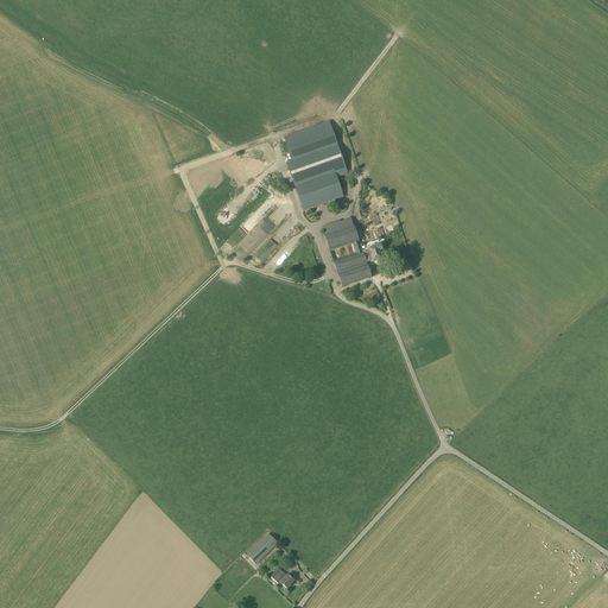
[(347,175),(329,124),(285,139),(292,162),(286,164),(303,211),(343,197),(336,178),(347,175)]
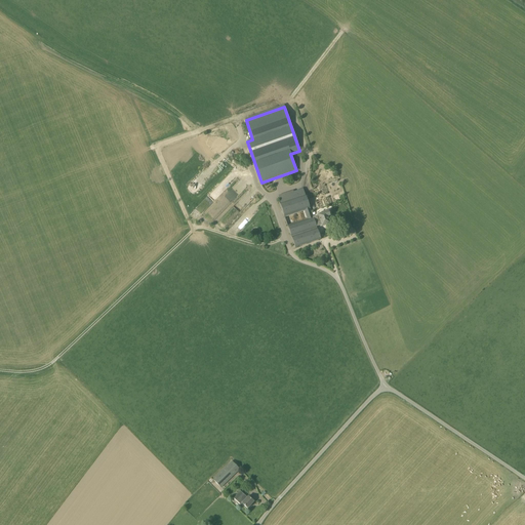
[(313,217),(303,189),(293,192),(293,191),(279,196),(281,204),(280,204),(295,248),(321,239),(317,227),(314,218),(313,218),(313,217)]
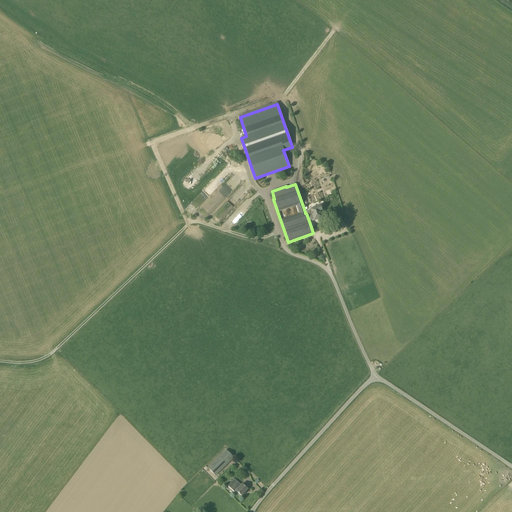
[(306,213),(309,221),(313,220),(314,221),(322,218),(321,214),(323,214),(322,211),(320,206),(310,210),(310,211),(305,212),(305,213),(306,213)]
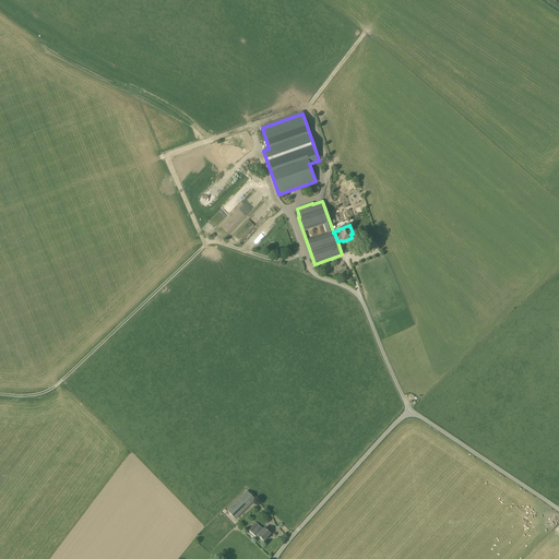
[(236,520),(256,500),(247,491),(227,511),(236,520)]
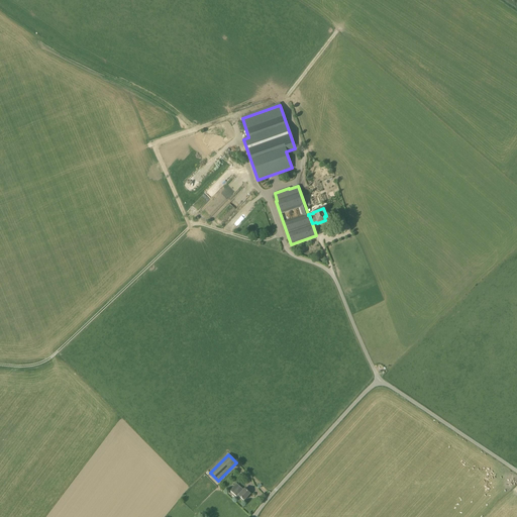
[(243,490),(236,484),(229,491),(237,497),(238,496),(243,501),(250,494),(244,489),(243,490)]
